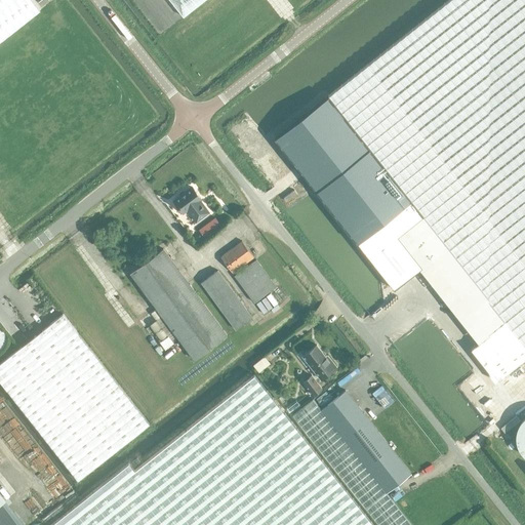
[(0,0),(0,40),(40,9),(32,0),(0,0)]
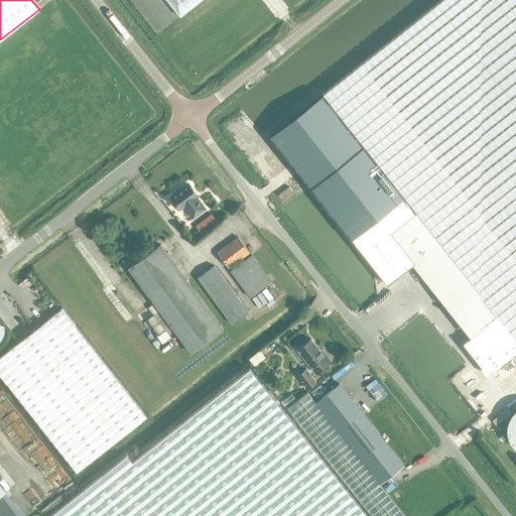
[(166,0),(180,16),(201,0),(166,0)]
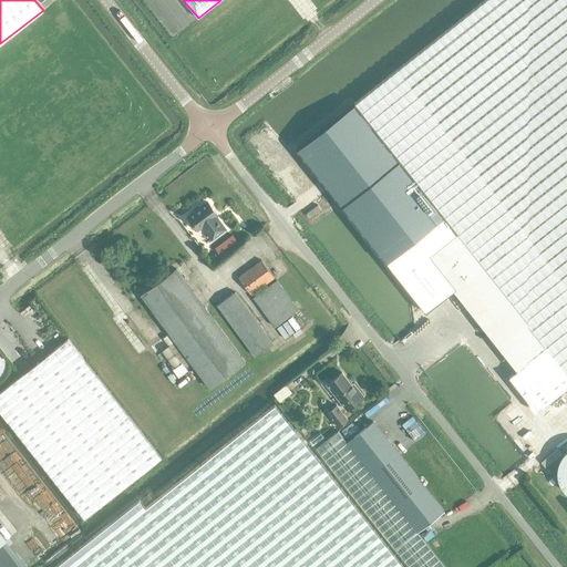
[(566,0),(484,0),(354,103),(459,234),(547,346),(519,368),(508,377),(537,412),(566,388),(566,0)]
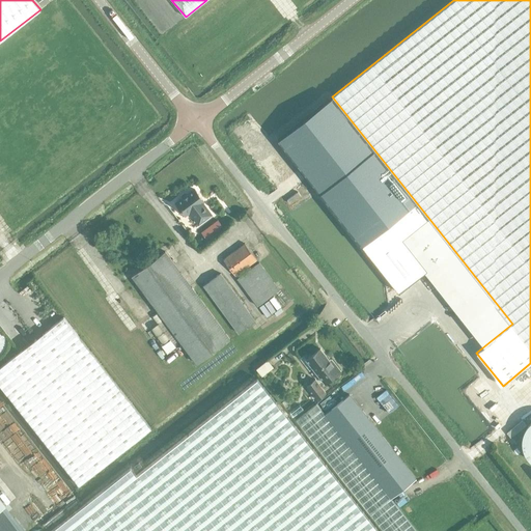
[(335,175),(359,155),(348,142),(325,163),(335,175)]
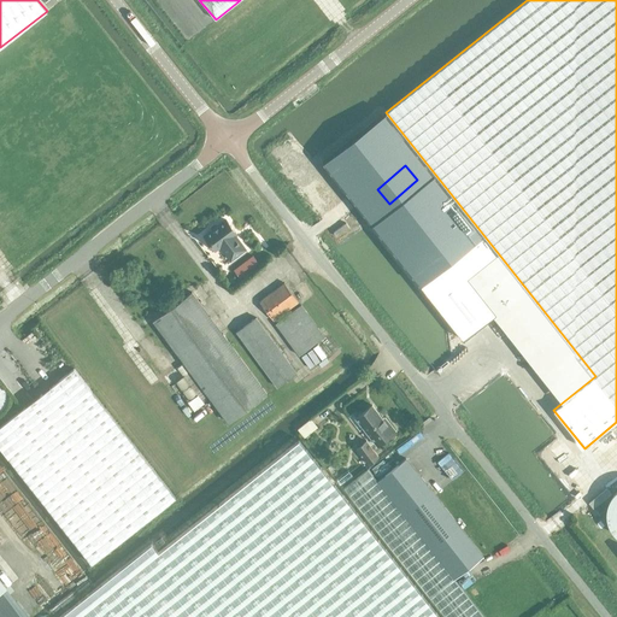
[(234,235),(236,234),(225,219),(218,225),(216,223),(213,223),(211,225),(210,228),(212,230),(204,236),(215,251),(221,246),(230,260),(245,250),(234,235)]
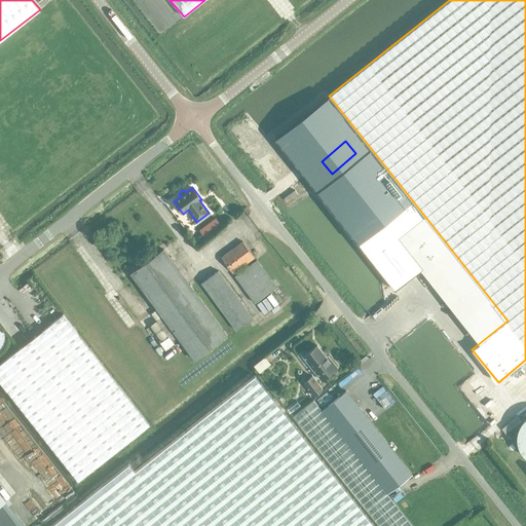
[(295,190),(284,197),(287,201),(297,193),(295,190)]
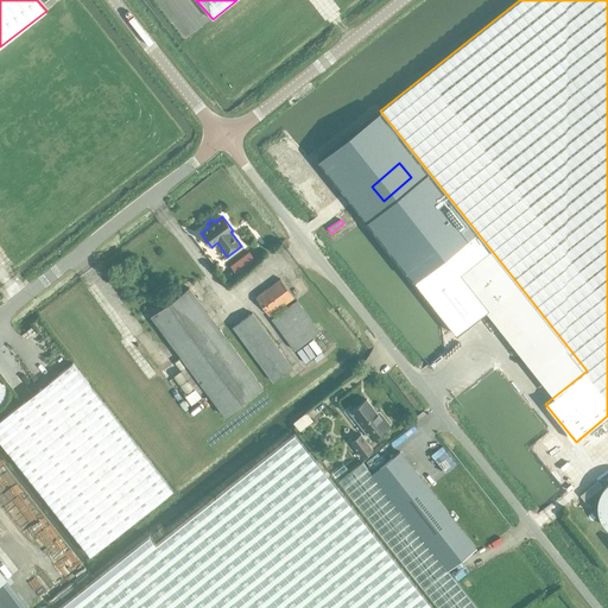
[(587,371),(492,251),(491,249),(460,273),(519,348),(520,348),(557,394),(587,371)]
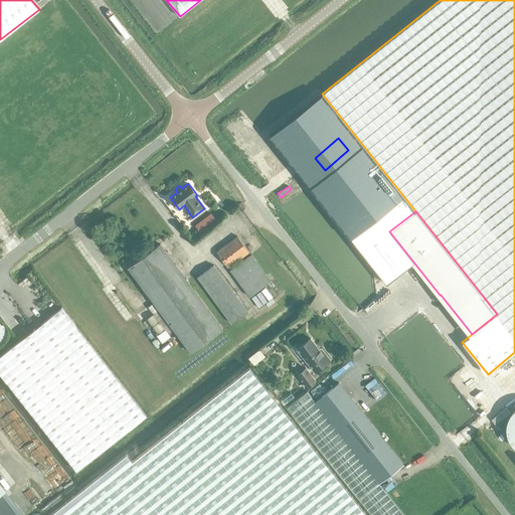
[(210,212),(194,224),(200,232),(216,220),(210,212)]
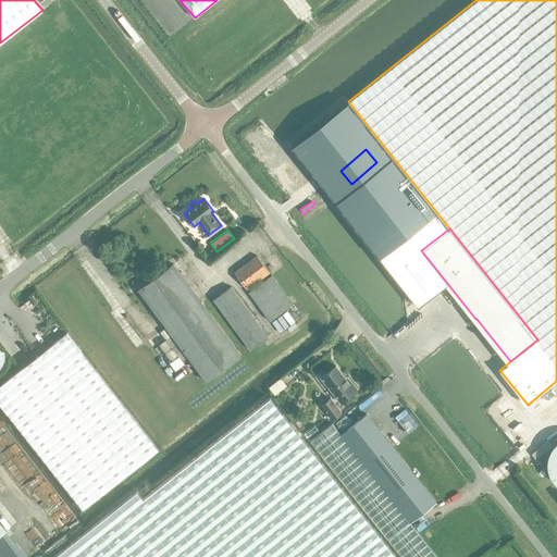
[(246,289),(269,272),(256,256),(234,272),(246,289)]
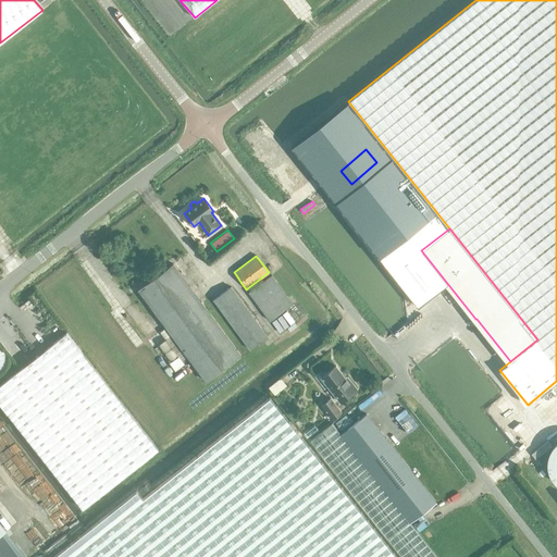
[(206,381),(240,356),(173,264),(138,289),(172,334),(187,356),(206,381)]
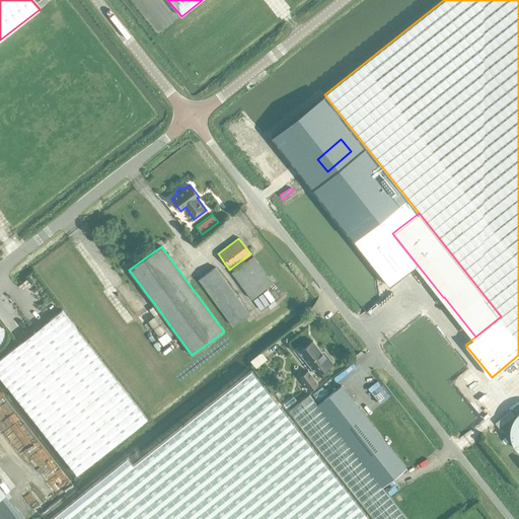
[(273,283),(260,266),(252,256),(231,272),(251,299),(273,283)]
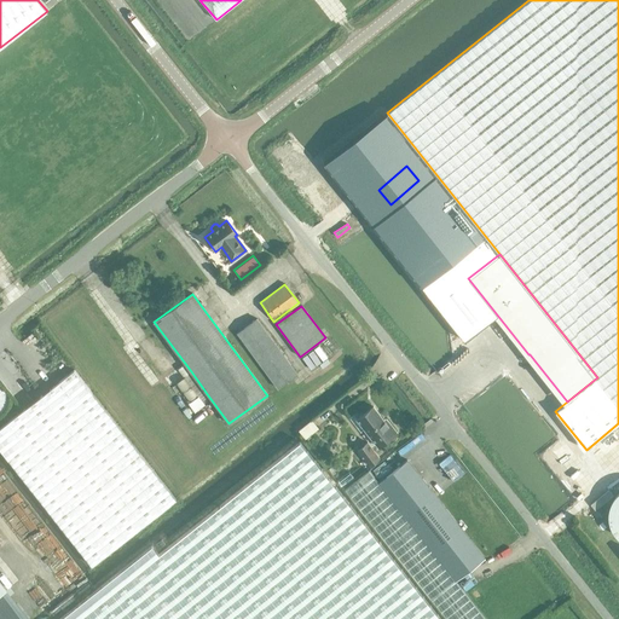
[(277,388),(298,372),(256,318),(237,333),(277,388)]
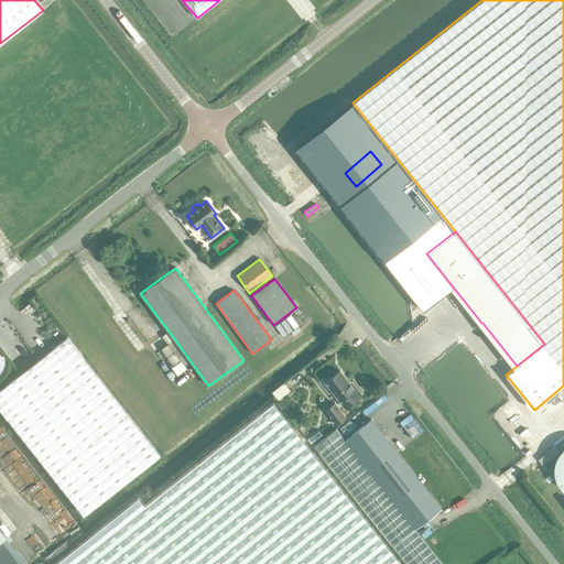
[(67,337),(0,389),(0,409),(84,516),(161,455),(67,337)]
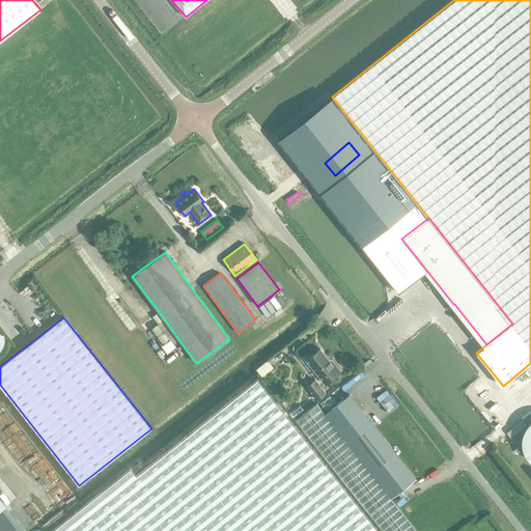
[(164,318),(159,323),(173,343),(178,339),(164,318)]
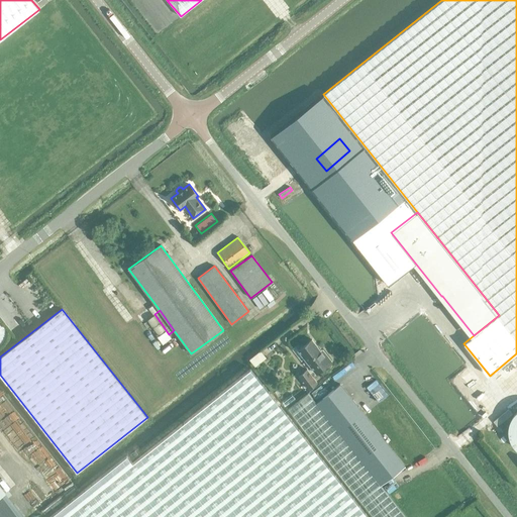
[(315,374),(330,362),(324,354),(322,356),(319,353),(320,352),(310,339),(297,350),(315,374)]
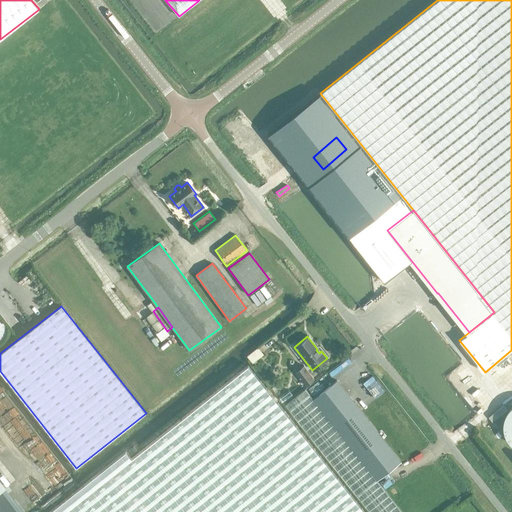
[(248,353),(253,360),(262,353),(257,346),(248,353)]
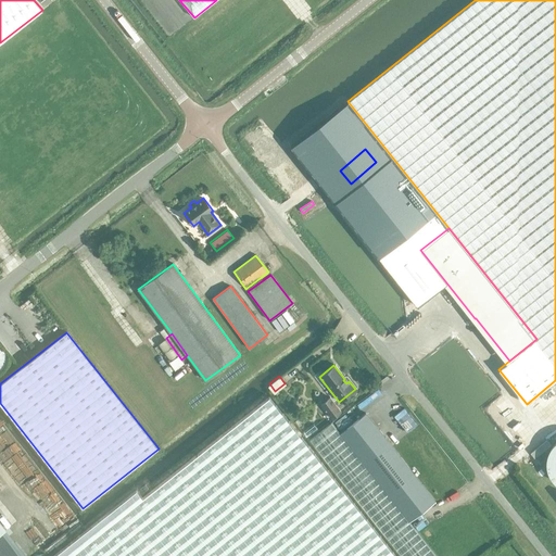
[(136,490),(52,555),(395,555),(269,396),(142,497),(136,490)]
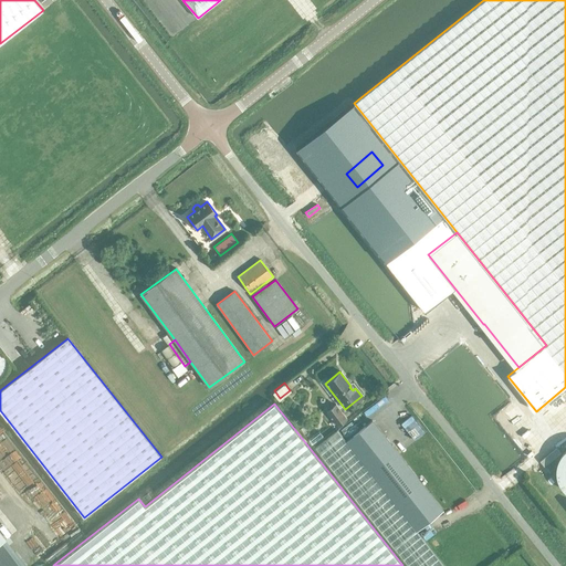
[(337,426),(346,419),(335,405),(326,412),(337,426)]
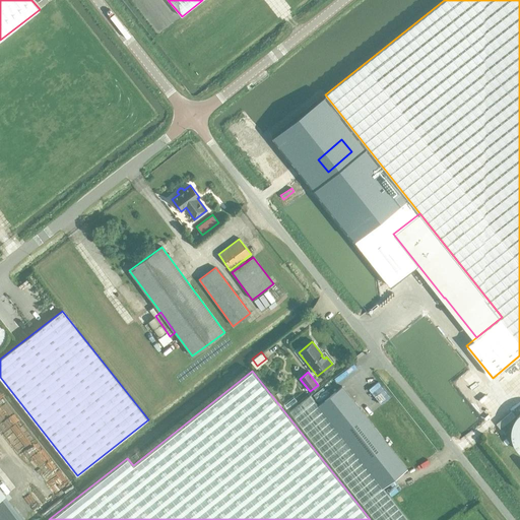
[(479,383),(473,388),(480,396),(489,389),(474,372),(466,379),(468,381),(473,376),(479,383)]
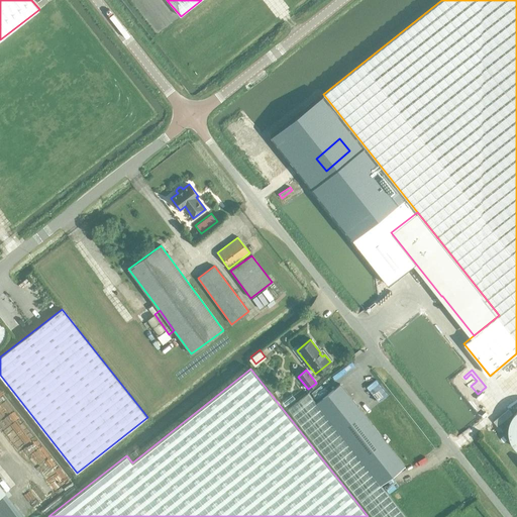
[(315,403),(296,378),(276,394),(372,516),(406,516),(380,485),(405,464),(339,384),(315,403)]
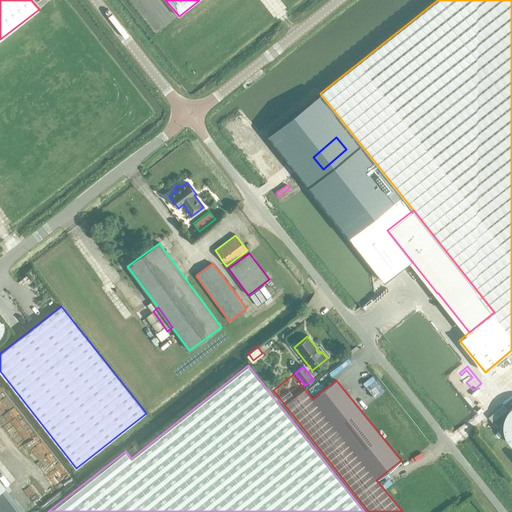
[(489,417),(493,421),(508,410),(504,405),(489,417)]
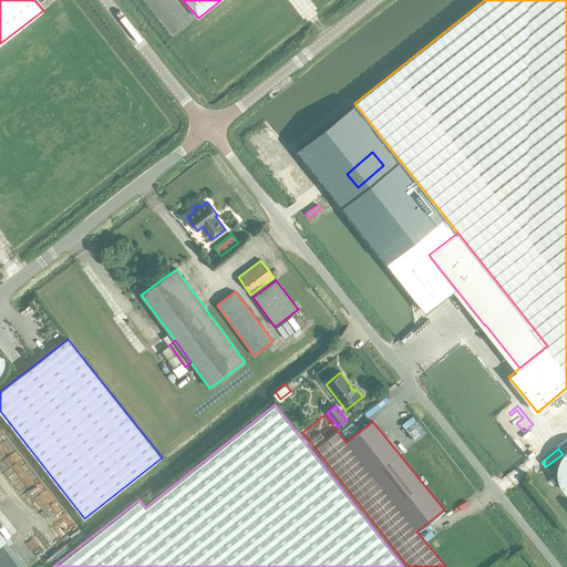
[(0,566),(26,566),(6,540),(0,534),(0,566)]
